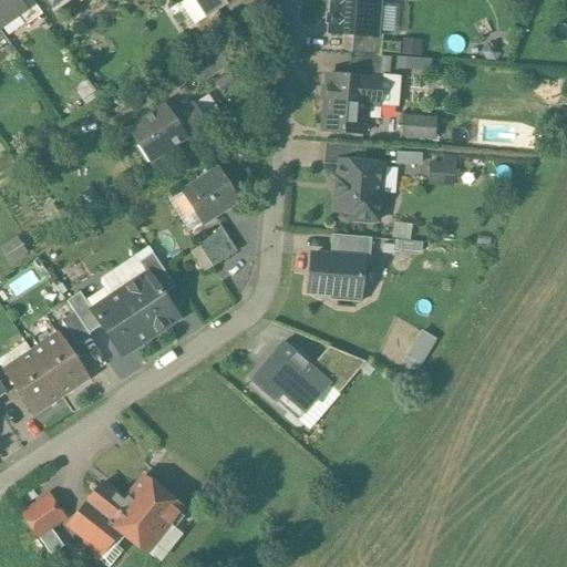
[(16,0),(0,0),(0,24),(17,13),(22,9),(16,0)]
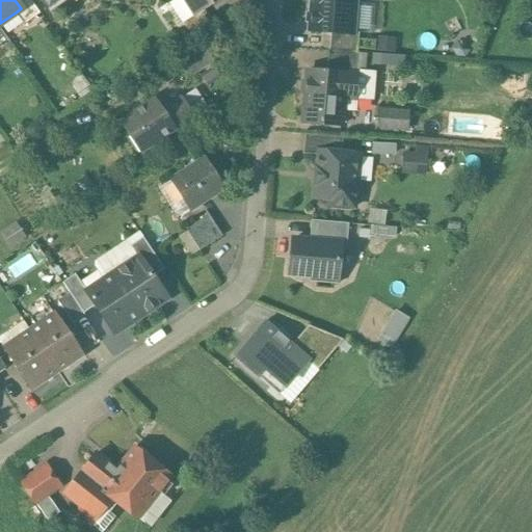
[(40,14),(29,0),(15,0),(21,8),(16,12),(24,25),(40,14)]
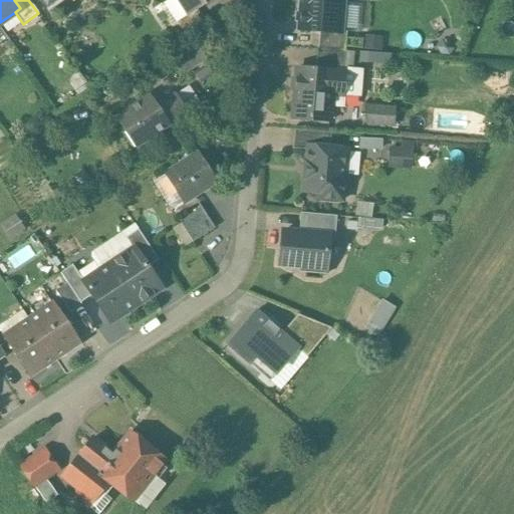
[(177,0),(187,15),(197,9),(210,0),(177,0)]
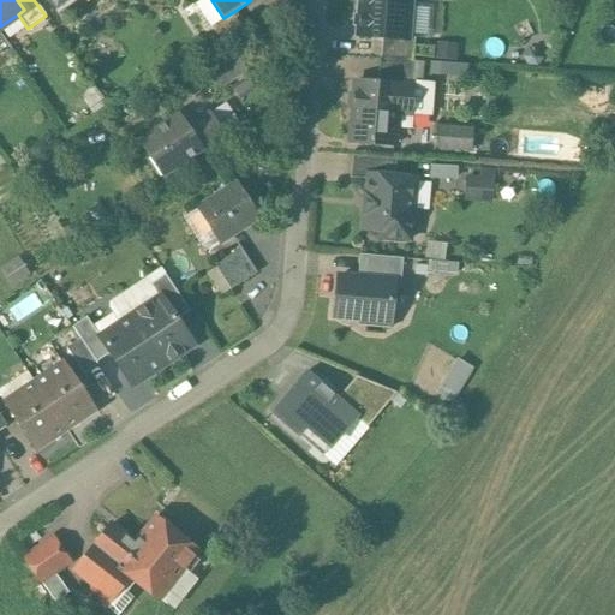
[(408,0),(360,0),(358,36),(382,37),(406,40),(406,39),(408,0)]
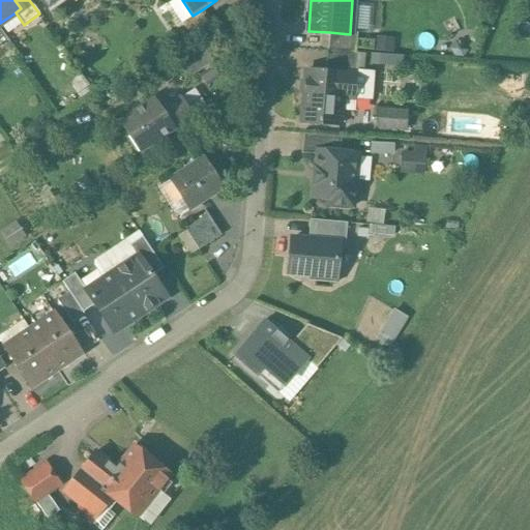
[(193,16),(182,23),(188,33),(209,20),(203,9),(193,16)]
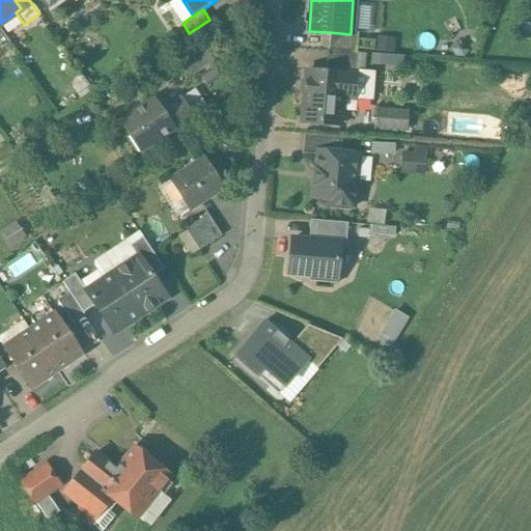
[(351,34),(330,32),(328,51),(356,53),(358,33),(351,33),(351,34)]
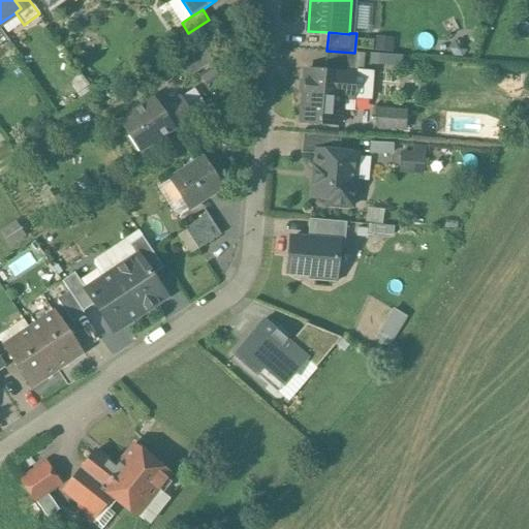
[(376,51),(394,51),(394,35),(376,35),(376,51)]
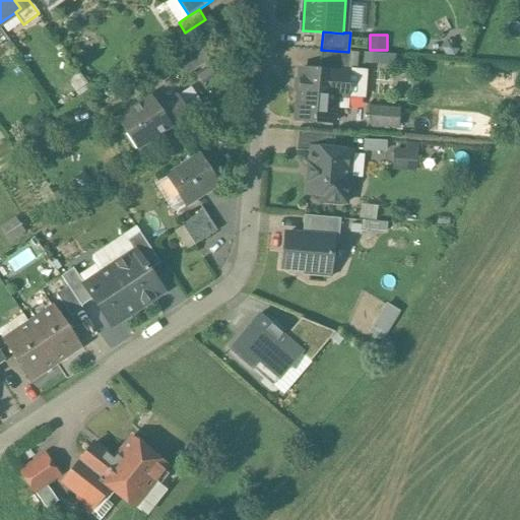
[(198,45),(175,60),(185,75),(208,60),(198,45)]
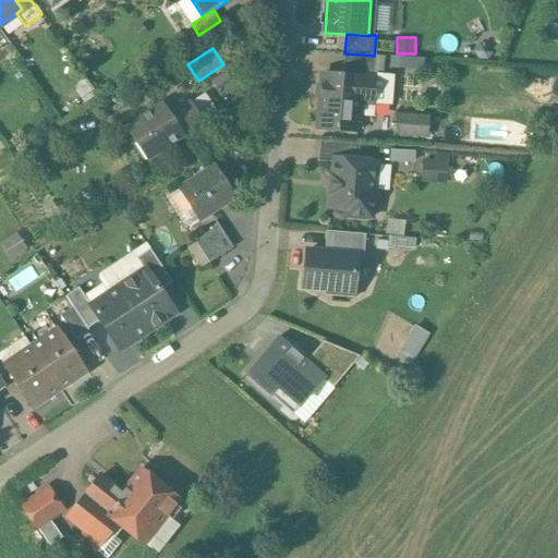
[(374,56),(344,53),(342,77),(370,80),(370,81),(374,81),(377,57),(374,56)]
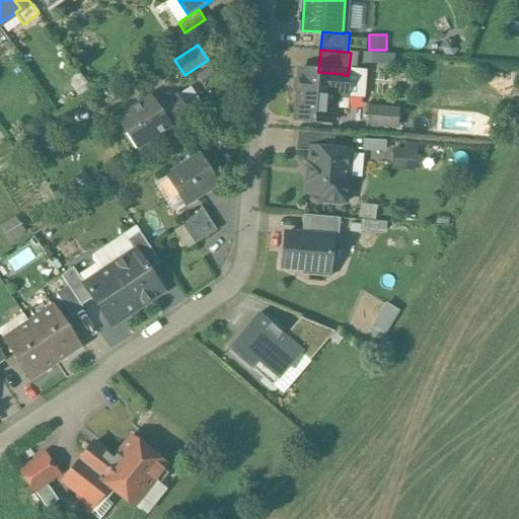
[(364,52),(364,63),(394,63),(394,52),(364,52)]
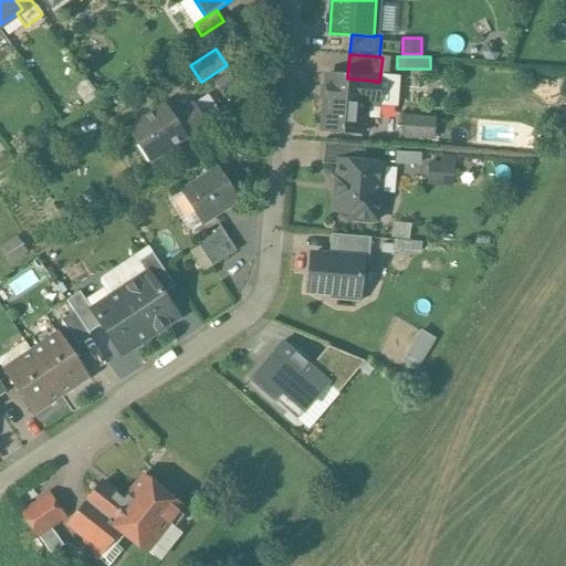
[(347,79),(326,76),(322,130),(363,133),(365,104),(374,104),(375,82),(375,81),(347,79)]
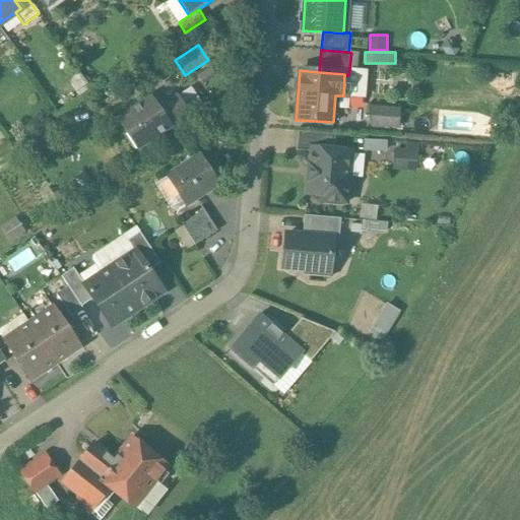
[(177,95),(158,108),(171,126),(189,114),(177,95)]
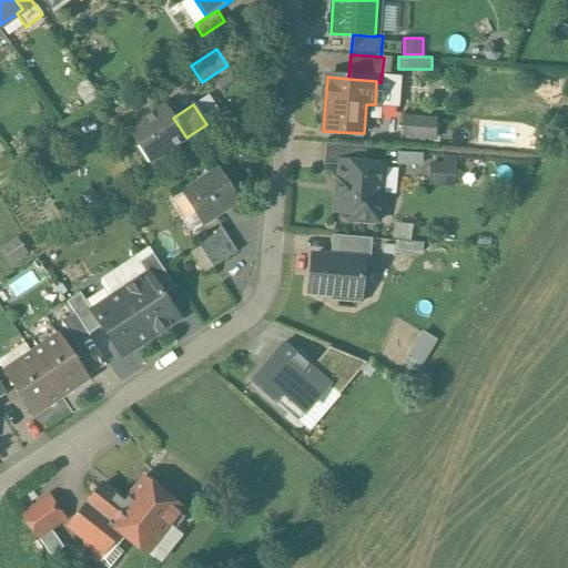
[(164,105),(127,131),(150,164),(186,139),(186,138),(173,118),(164,105)]
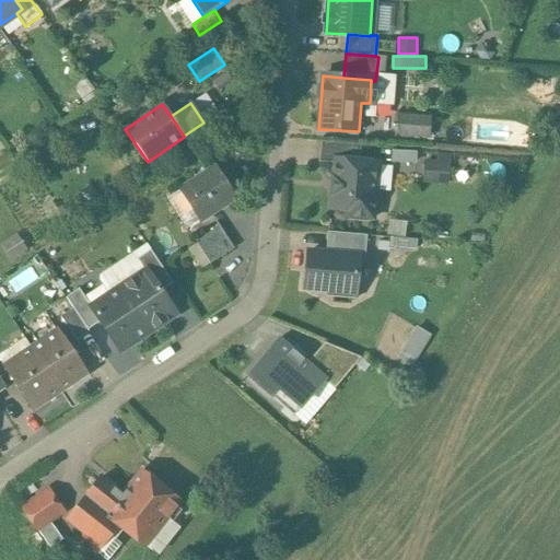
[(429,119),(400,117),(399,135),(428,137),(429,119)]
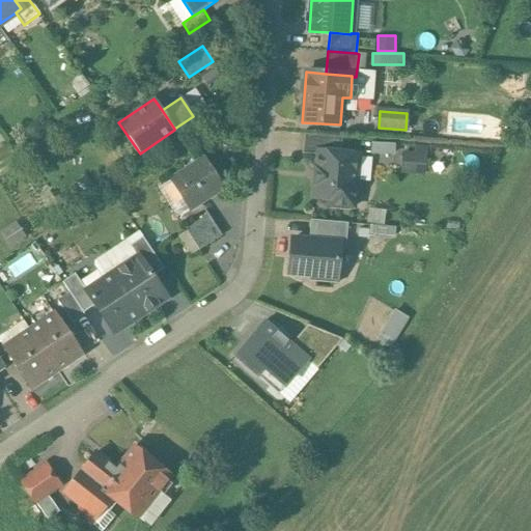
[(341,137),(305,135),(302,154),(317,155),(317,151),(340,152),(341,137)]
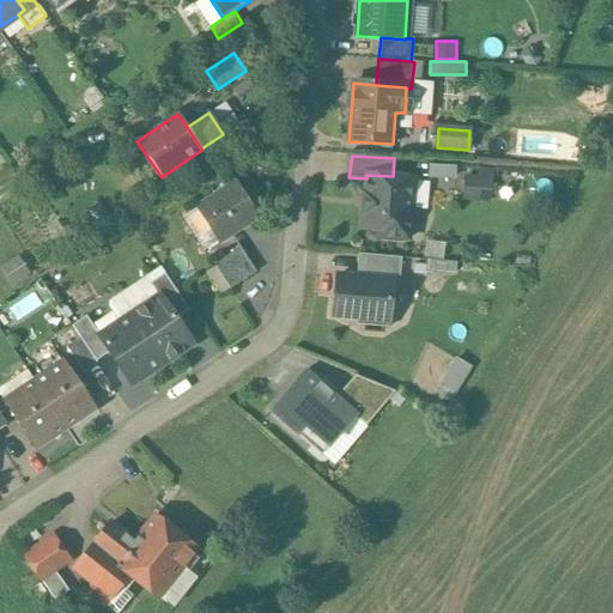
[(429,164),(429,180),(455,180),(455,164),(429,164)]
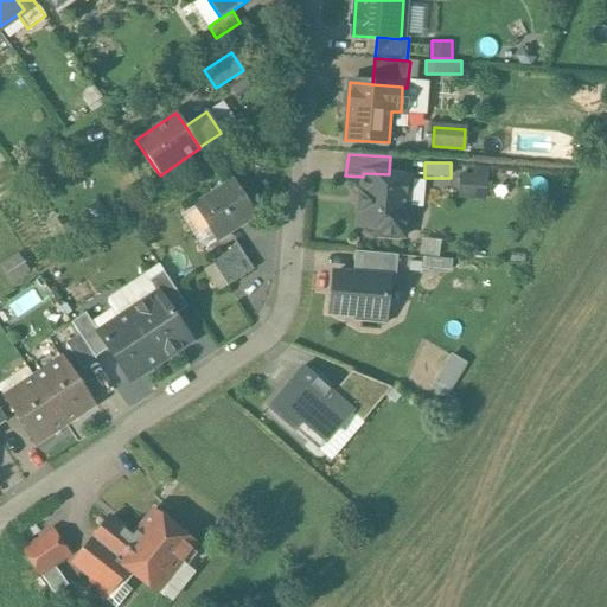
[(460,172),(459,197),(487,198),(489,166),(474,166),(474,173),(460,172)]
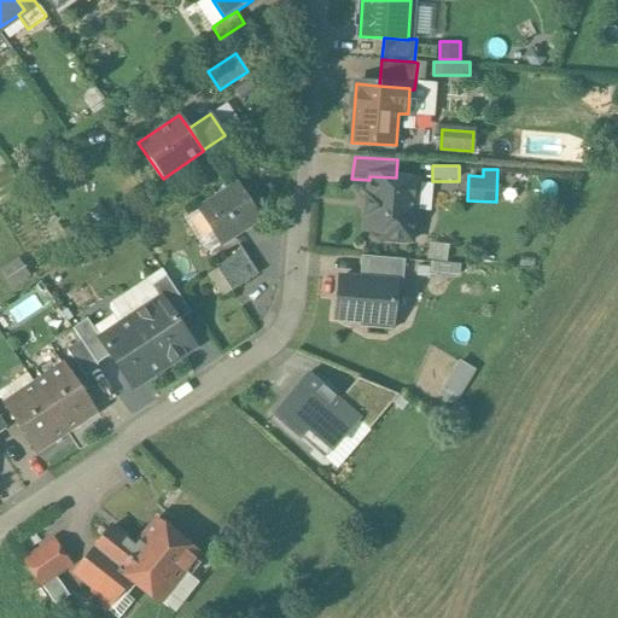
[(396,178),(369,176),(369,180),(368,196),(367,196),(366,215),(365,231),(380,232),(380,239),(410,242),(412,234),(410,234),(412,229),(418,225),(419,220),(413,214),(417,180),(396,178)]
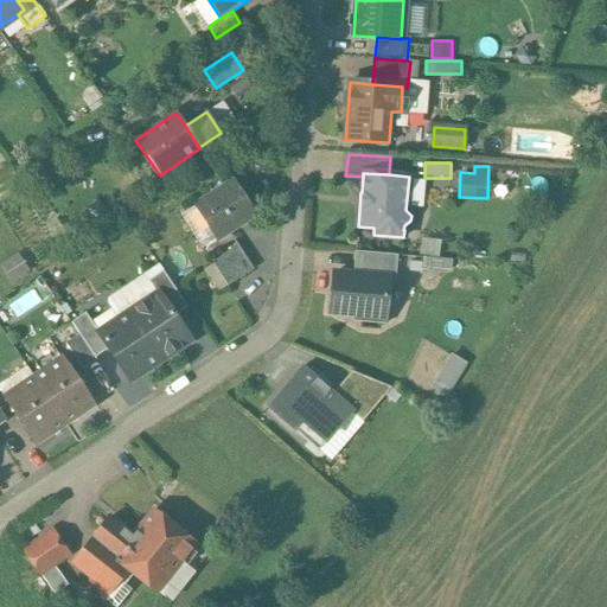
[(234,181),(195,205),(217,240),(255,216),(234,181)]
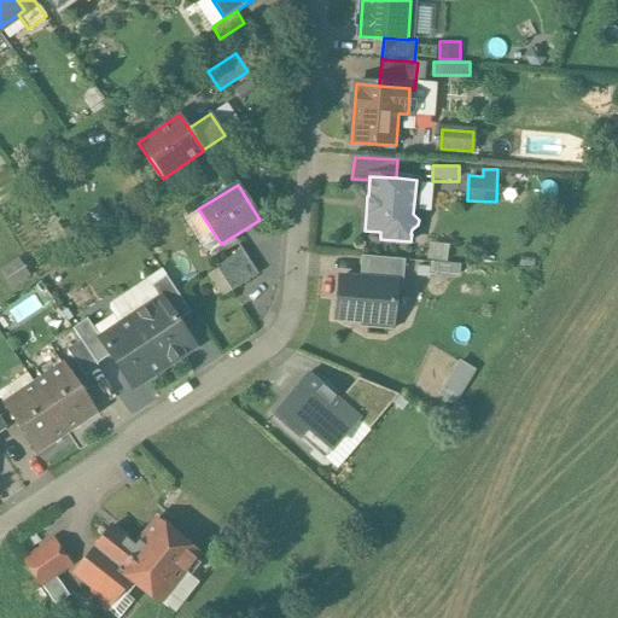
[(459,270),(460,263),(447,262),(448,243),(430,243),(429,269),(459,270)]
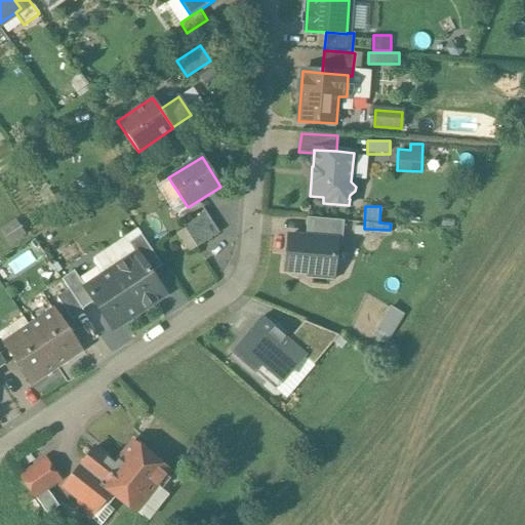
[(206,212),(184,227),(197,247),(219,233),(206,212)]
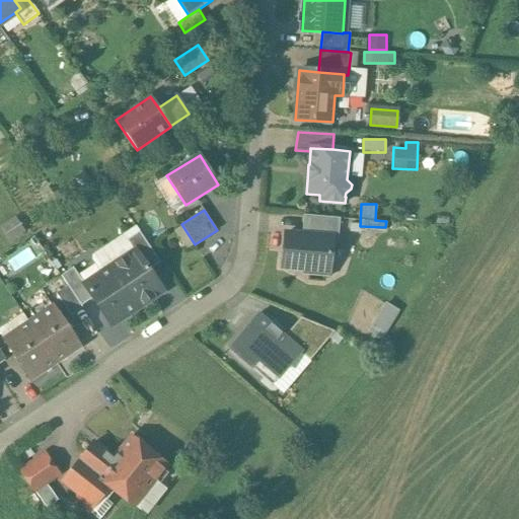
[(340,218),(303,215),(301,235),(331,238),(331,239),(338,240),(340,218)]
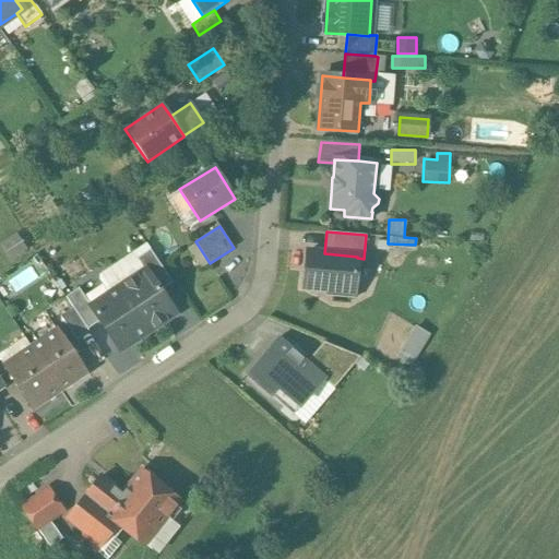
[(173,283),(150,250),(137,259),(145,271),(145,270),(159,292),(173,283)]
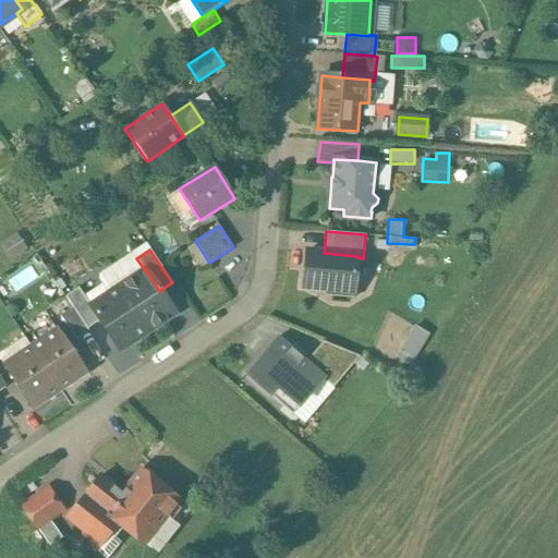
[(324,253),(306,252),(304,287),(328,289),(328,292),(353,294),(356,257),(356,256),(324,253)]
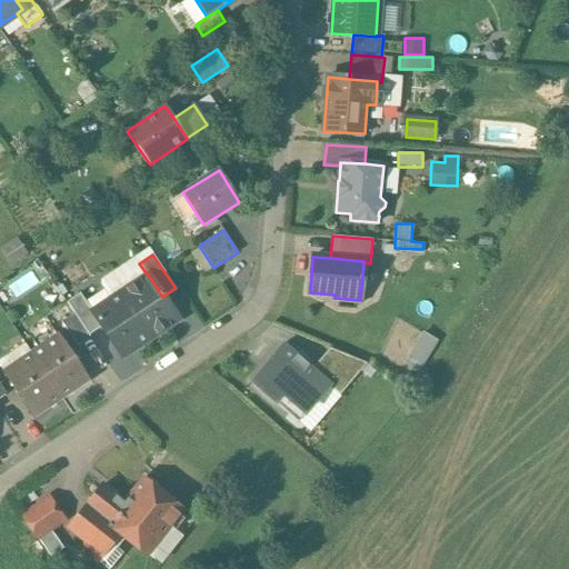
[(162,297),(148,275),(148,276),(121,292),(151,337),(177,320),(178,319),(162,297)]
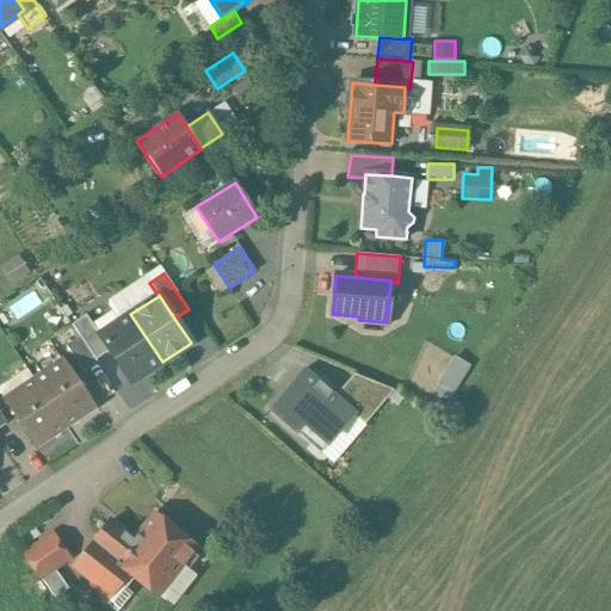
[(130,314),(118,322),(112,312),(92,325),(99,335),(109,351),(130,382),(130,383),(131,383),(162,362),(130,314)]
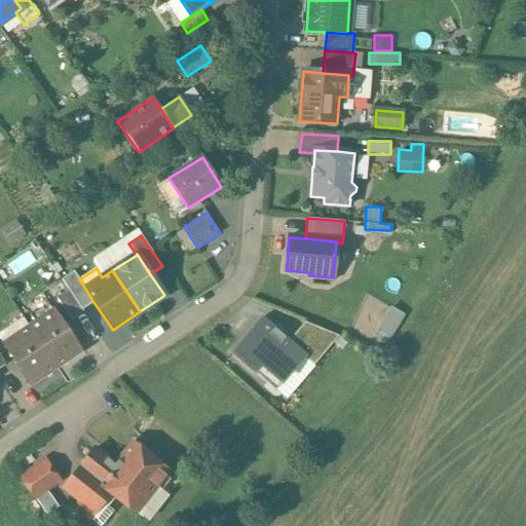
[(79,279),(74,271),(62,279),(68,290),(82,310),(94,302),(85,289),(79,279)]
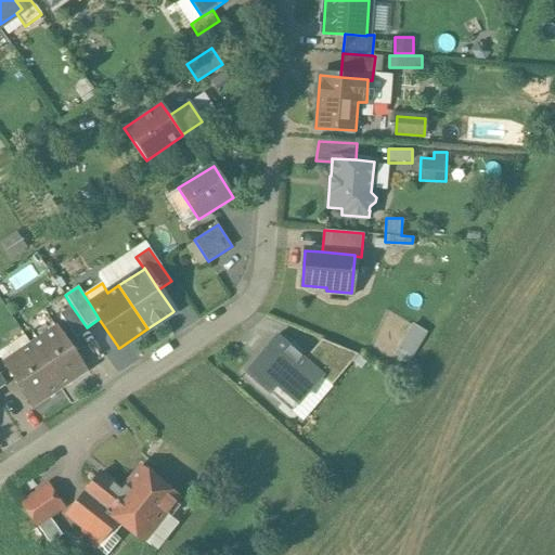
[(87,327),(72,306),(60,314),(75,338),(88,330),(87,327)]
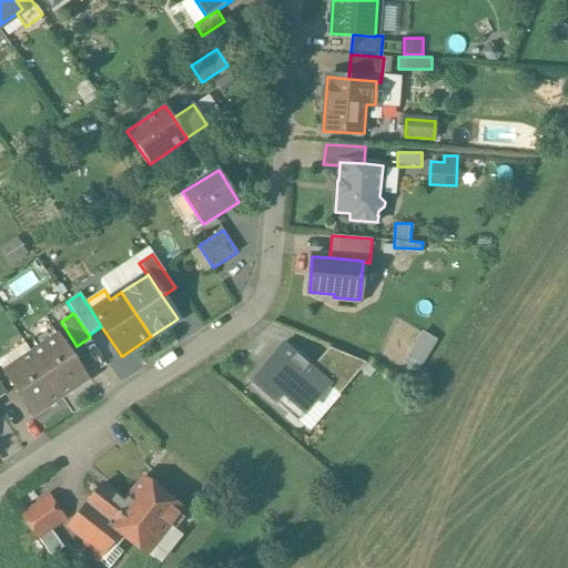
[(403,362),(419,371),(437,338),(422,330),(403,362)]
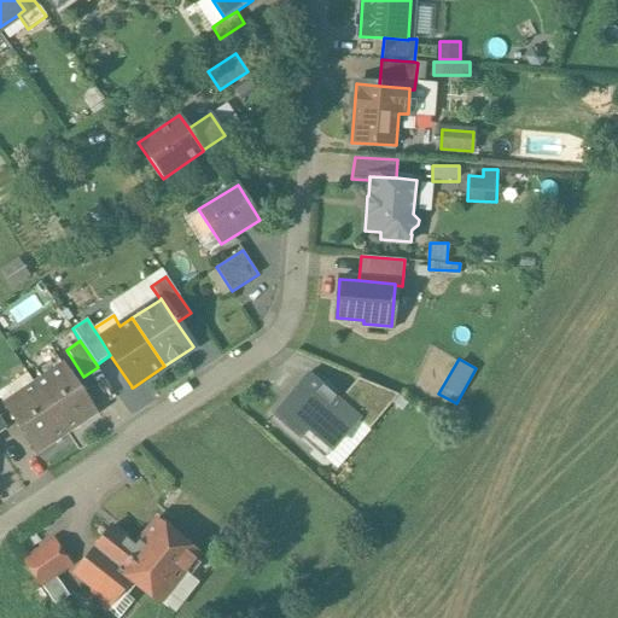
[(94,413),(63,366),(34,385),(65,432),(94,413)]
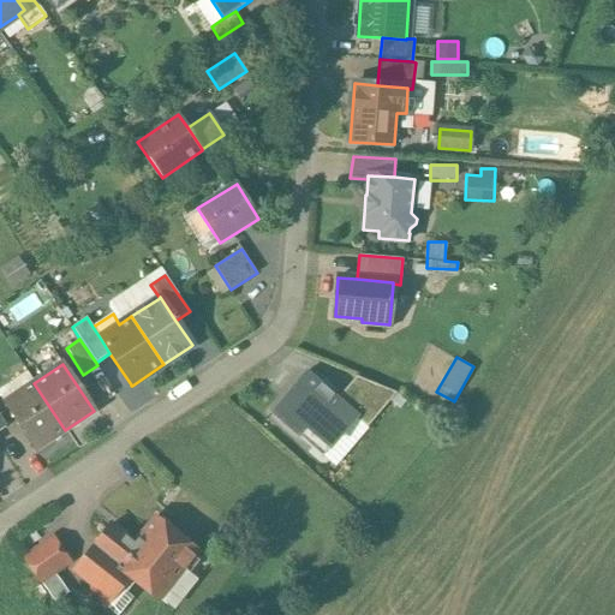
[(333,395),(321,384),(320,386),(305,374),(270,413),(297,436),(305,427),(318,439),(324,431),(335,441),(356,418),(356,417),(336,400),(333,396),(333,395)]
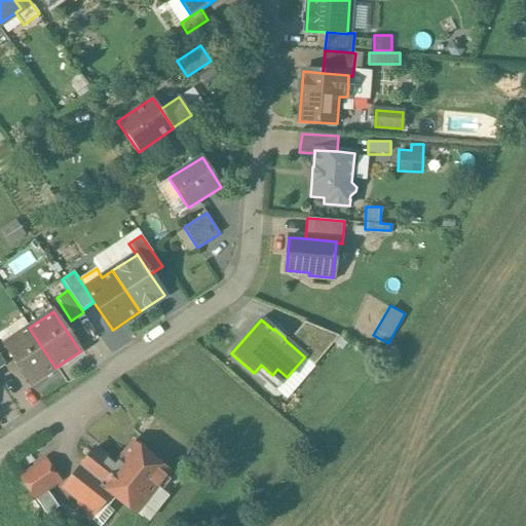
[(339,336),(305,322),(288,342),(304,357),(304,358),(313,366),(339,336)]
